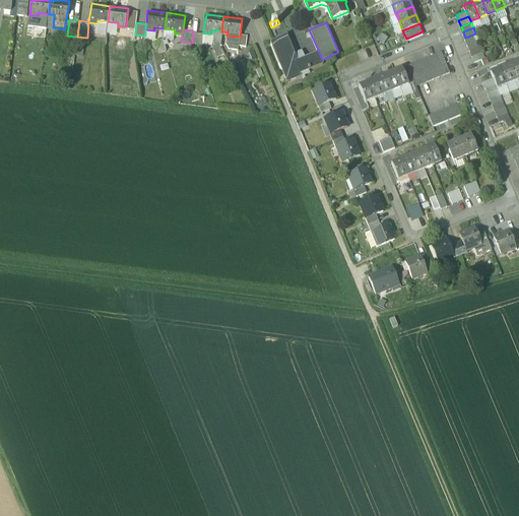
[(203,31),(193,30),(192,41),(203,42),(204,33),(203,33),(203,31)]
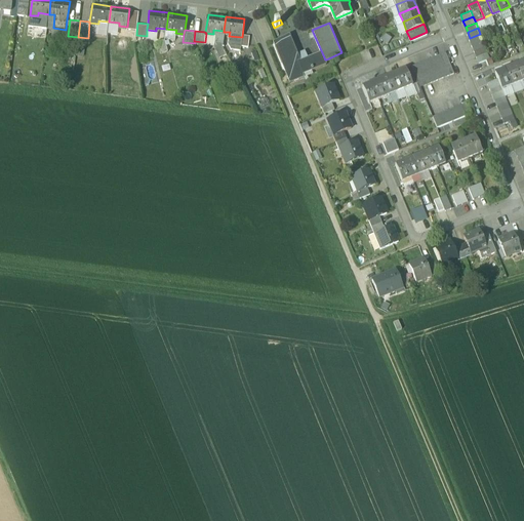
[(289,34),(273,40),(290,81),(304,75),(303,72),(301,72),(296,61),(308,55),(305,49),(297,52),(289,34)]
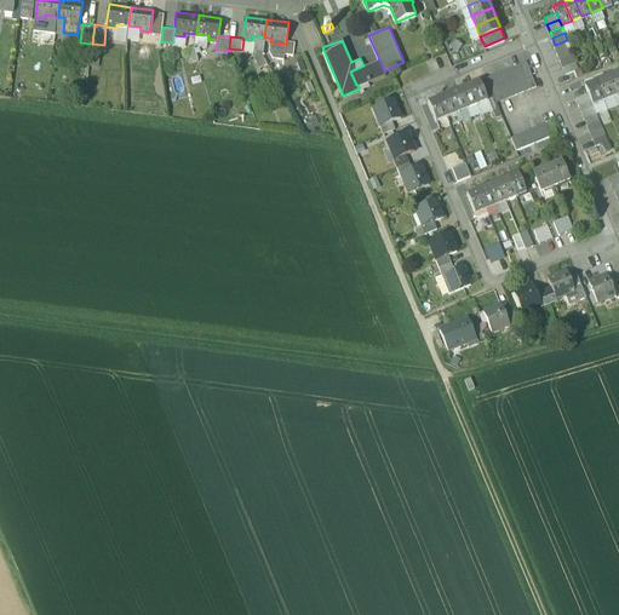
[(567,40),(555,45),(559,51),(571,46),(567,40)]
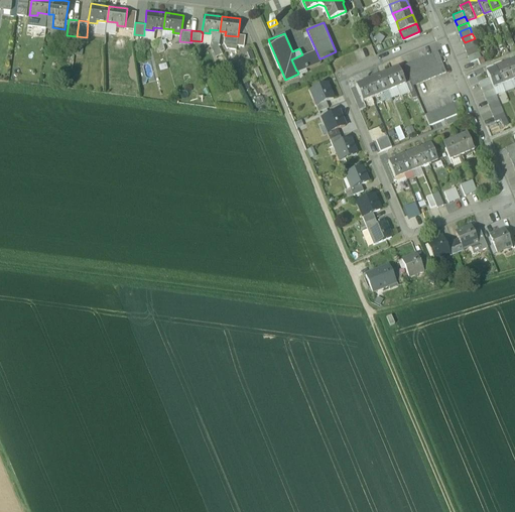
[(238,36),(225,35),(225,41),(227,46),(236,47),(238,36)]
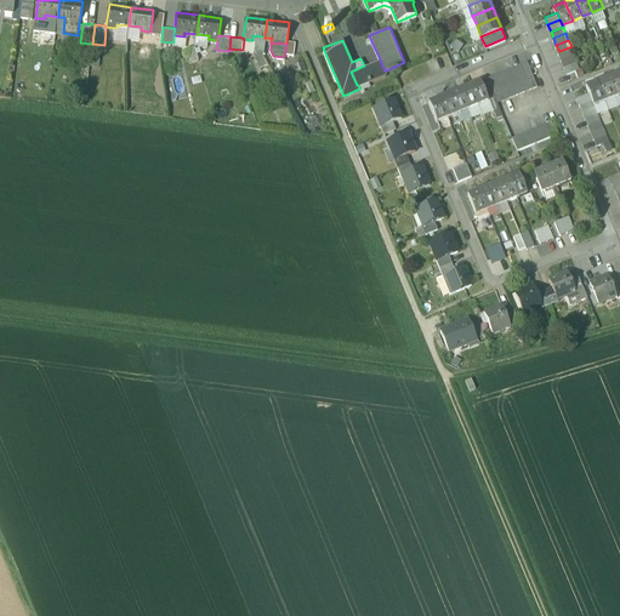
[(572,46),(559,51),(562,58),(574,52),(572,46)]
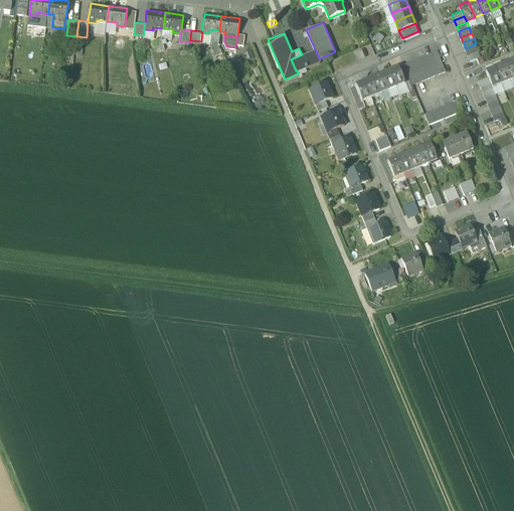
[(476,43),(466,48),(468,54),(479,49),(476,43)]
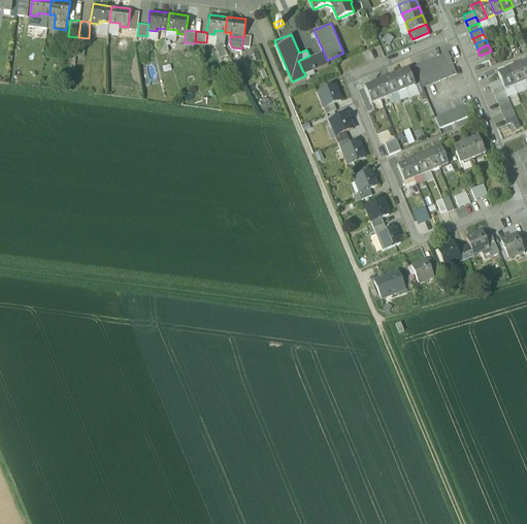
[(448,50),(442,52),(442,53),(447,62),(452,60),(448,50)]
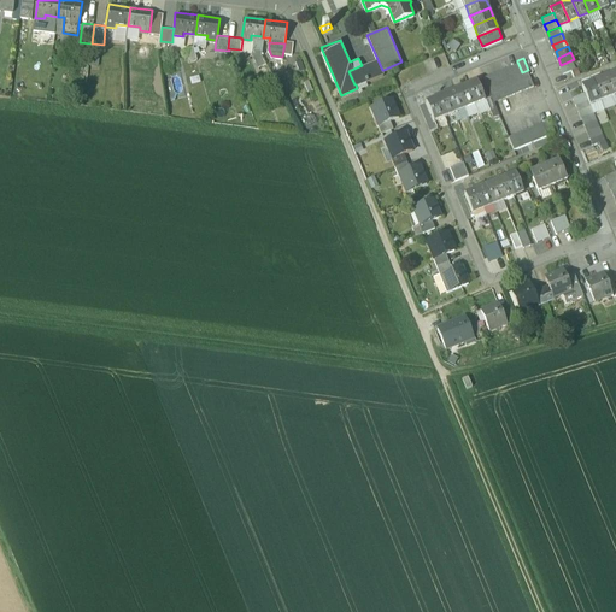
[(362,65),(348,71),(355,84),(356,84),(383,72),(383,70),(382,70),(377,59),(362,65)]
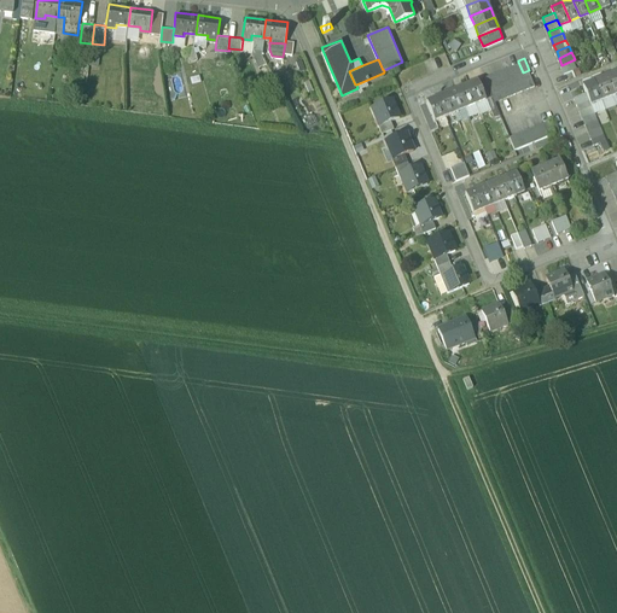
[(575,59),(562,65),(565,71),(577,66),(575,59)]
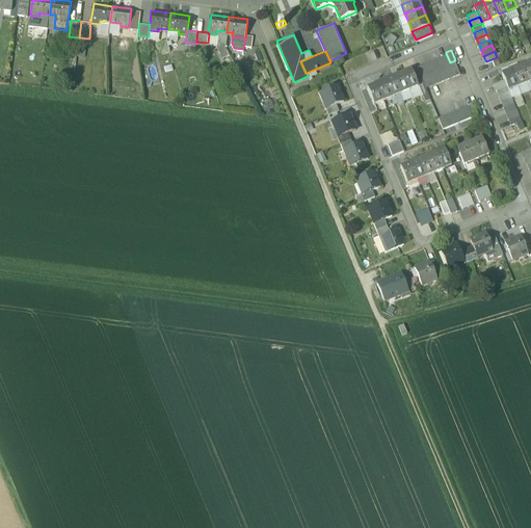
[(446,53),(440,55),(444,66),(450,62),(446,53)]
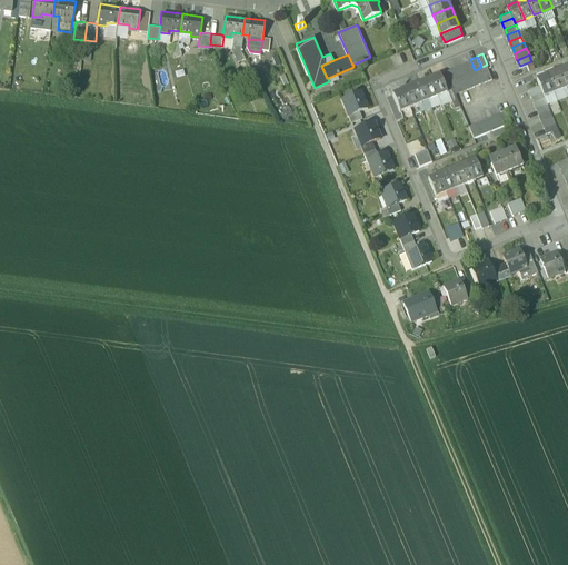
[(470,59),(464,61),(468,72),(475,70),(470,59)]
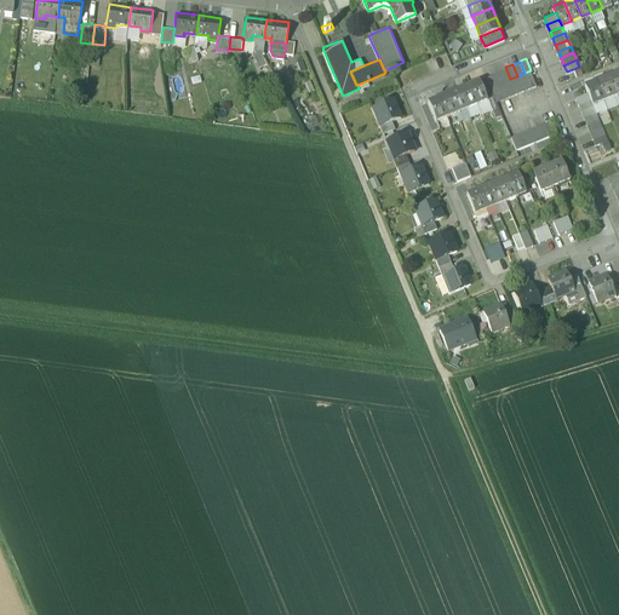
[(505,67),(499,70),(504,81),(510,79),(505,67)]
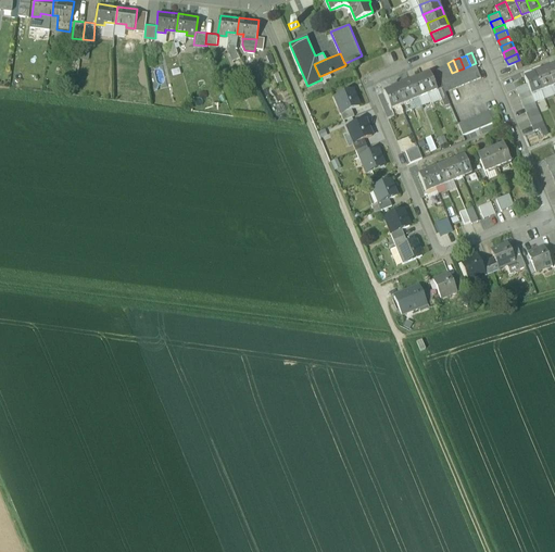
[(448,63),(442,65),(446,76),(452,73),(448,63)]
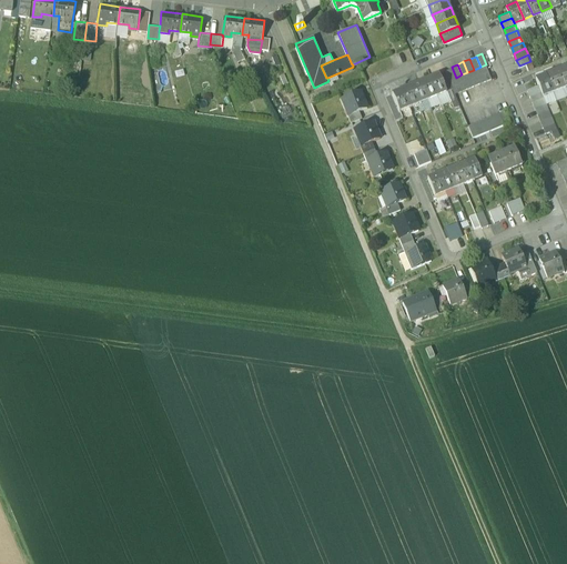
[(486,64),(481,67),(485,79),(492,77),(486,64)]
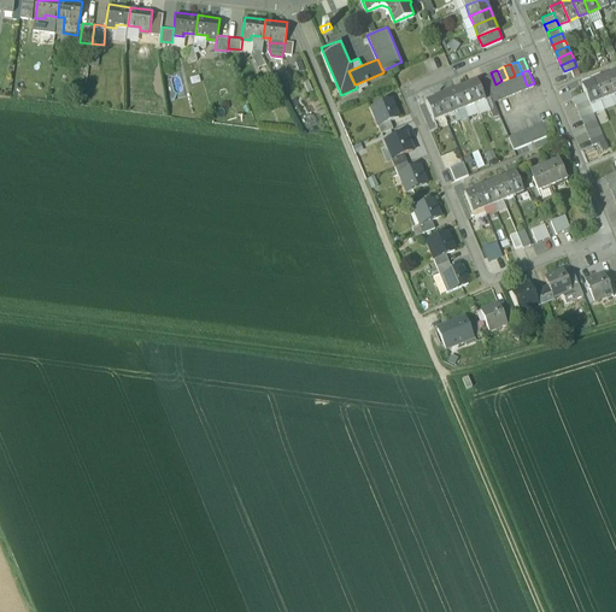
[(615,77),(612,71),(603,75),(610,94),(615,92),(615,77)]
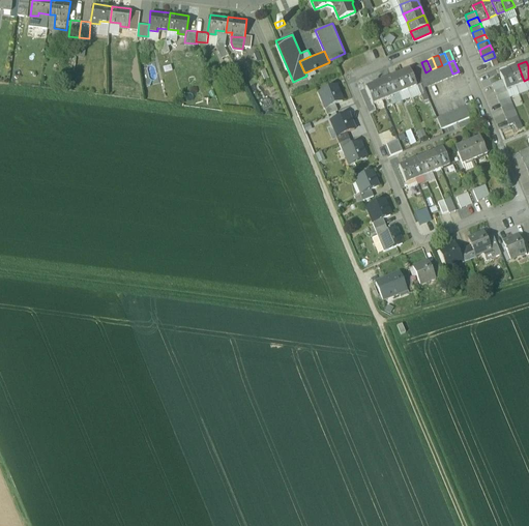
[(421,62),(415,64),(419,75),(425,72),(421,62)]
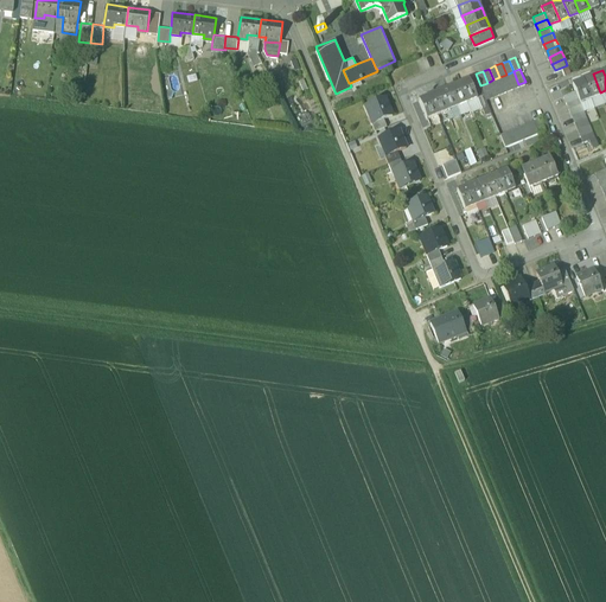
[(514,71),(506,75),(511,87),(518,84),(514,71)]
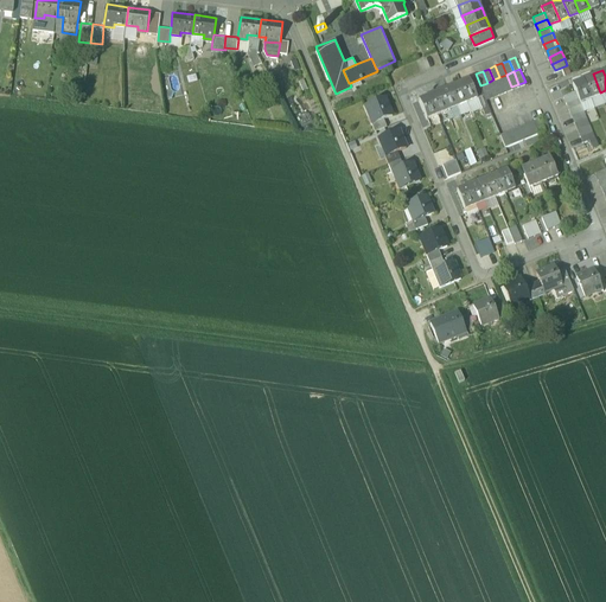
[(476,74),(470,76),(477,95),(483,93),(480,85),(476,74)]
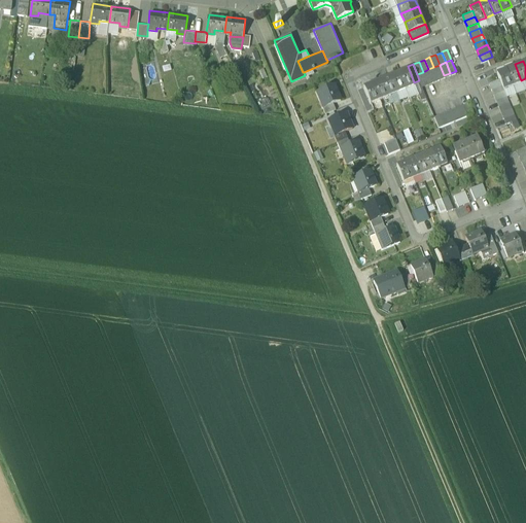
[(521,80),(515,64),(506,67),(513,84),(521,80)]
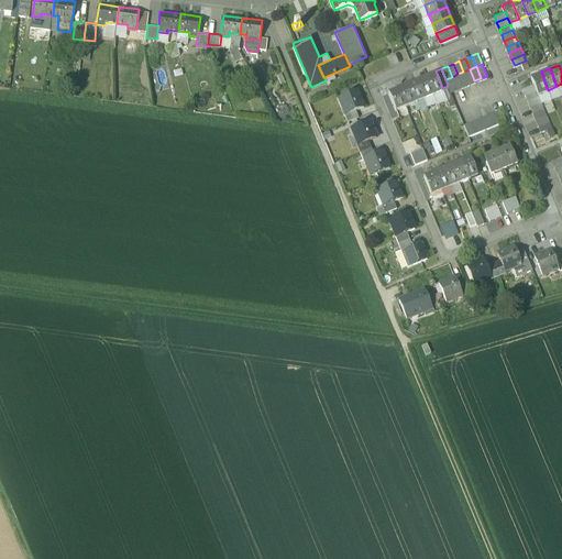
[(470,69),(463,72),(469,83),(474,80),(470,69)]
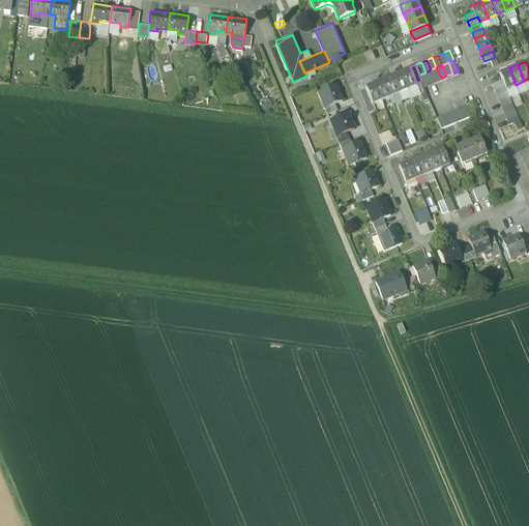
[(409,66),(401,70),(408,87),(416,83),(410,66),(409,66)]
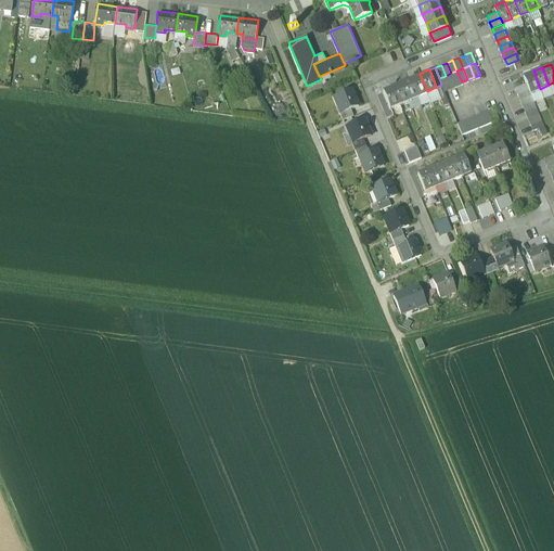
[(456,71),(451,73),(456,85),(462,81),(456,71)]
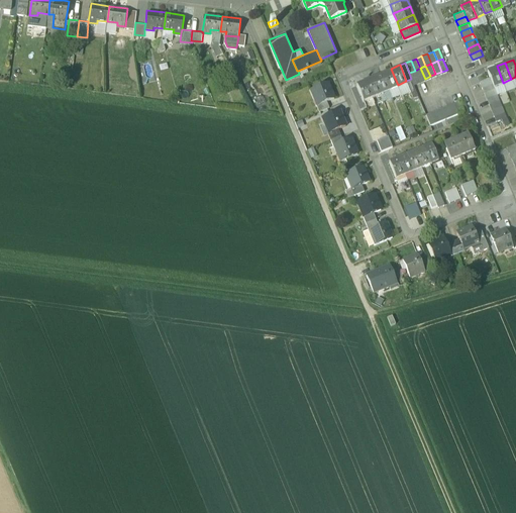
[(497,66),(488,70),(490,76),(493,82),(494,86),(503,83),(497,66)]
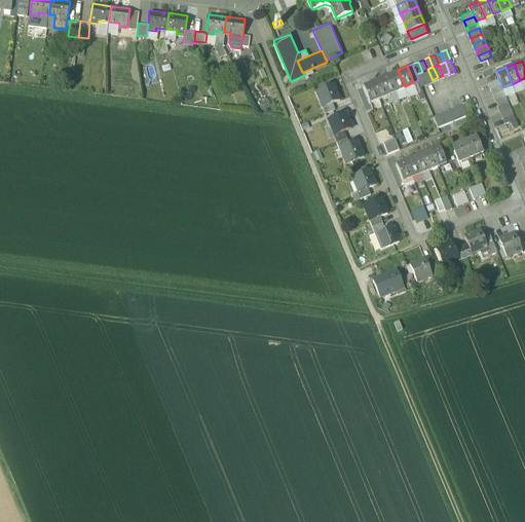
[(427,69),(422,72),(426,82),(433,80),(427,69)]
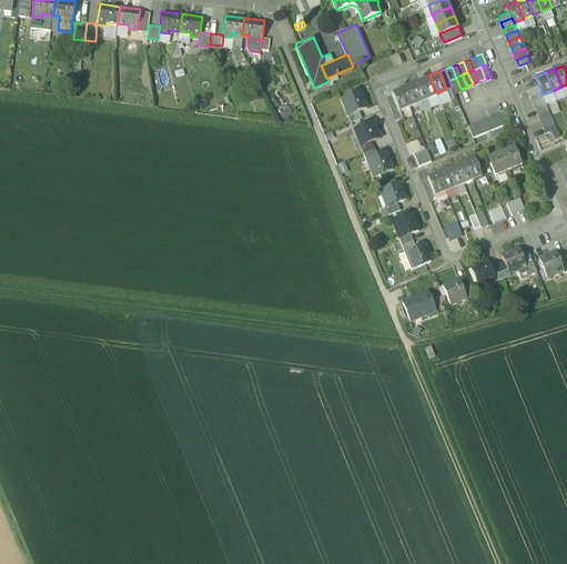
[(429,76),(419,79),(427,97),(437,93),(429,76)]
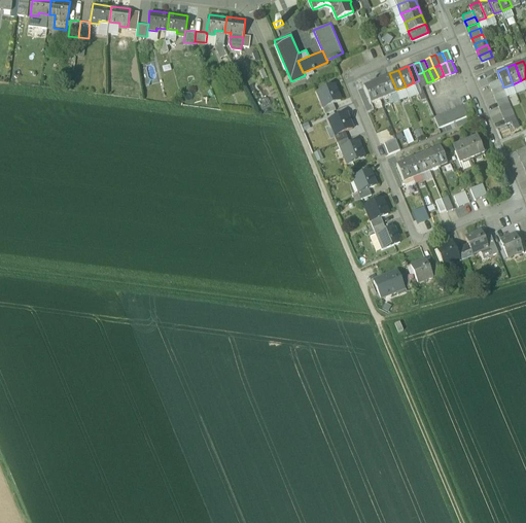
[(427,82),(423,72),(417,74),(419,80),(421,84),(427,82)]
